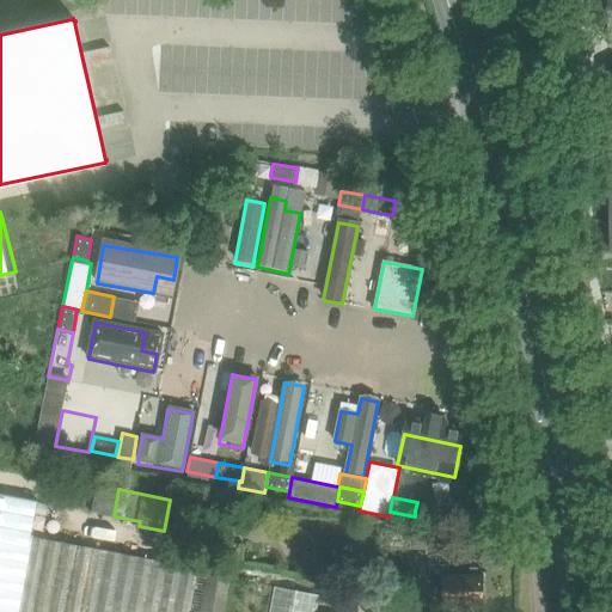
[(417,502),(415,510),(450,518),(451,507),(417,500),(417,502)]
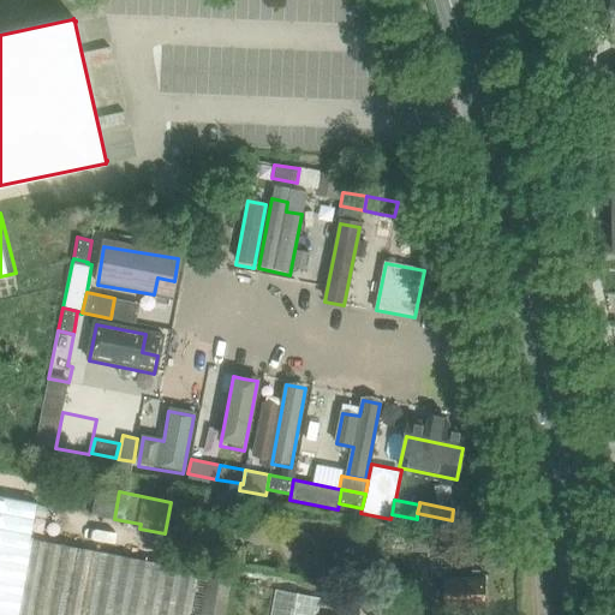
[(452,535),(451,535),(439,535),(415,535),(413,551),(451,553),(452,535)]
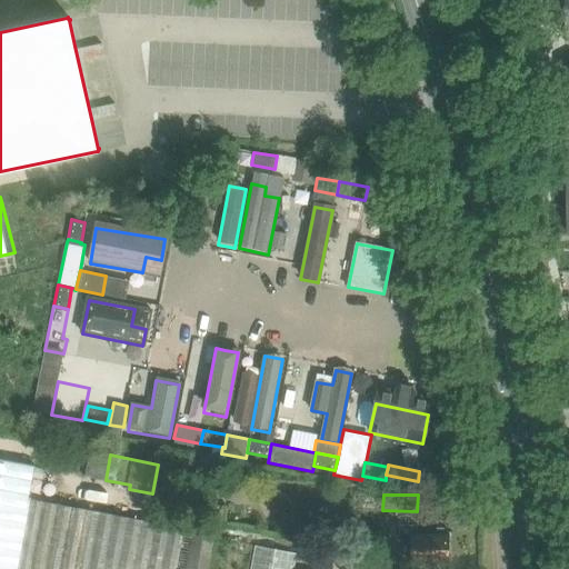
[(209,568),(213,536),(183,532),(185,528),(30,498),(28,507),(0,501),(0,568),(209,568)]
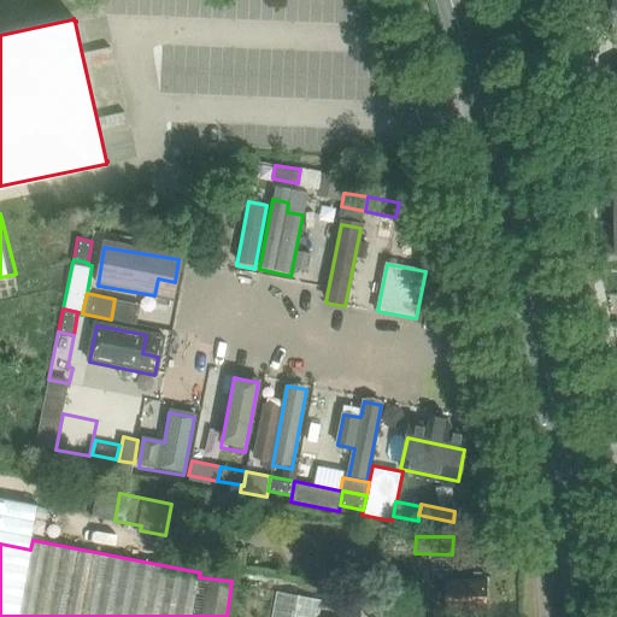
[(488,580),(452,579),(452,569),(434,569),(433,610),(487,611),(488,580)]
